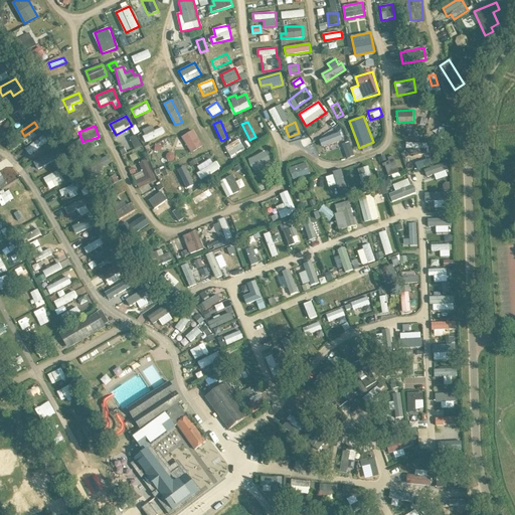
[(146,141),(166,134),(163,127),(154,130),(153,126),(142,130),(146,141)]
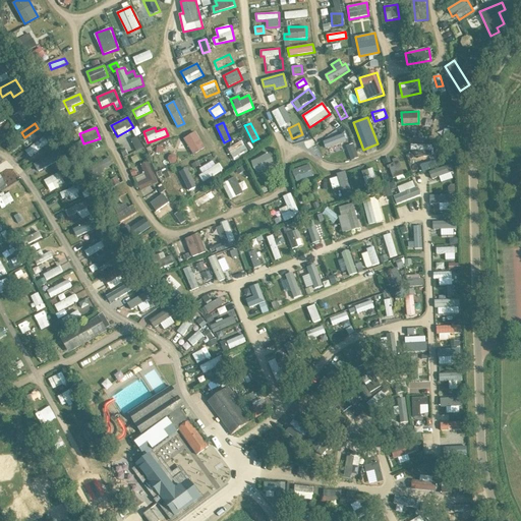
[(454,129),(443,129),(443,139),(454,140),(454,129)]
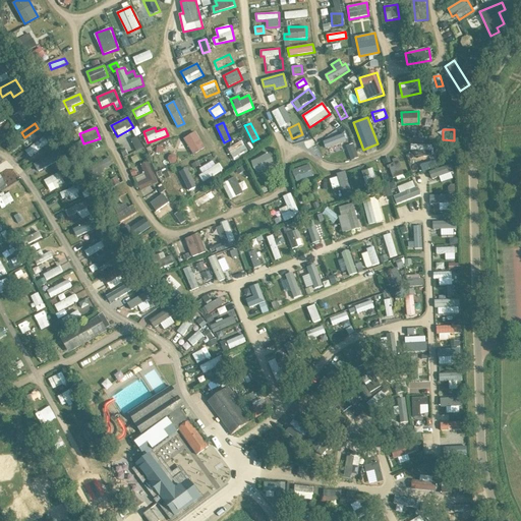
[(184,138),(193,155),(207,148),(197,131),(184,138)]
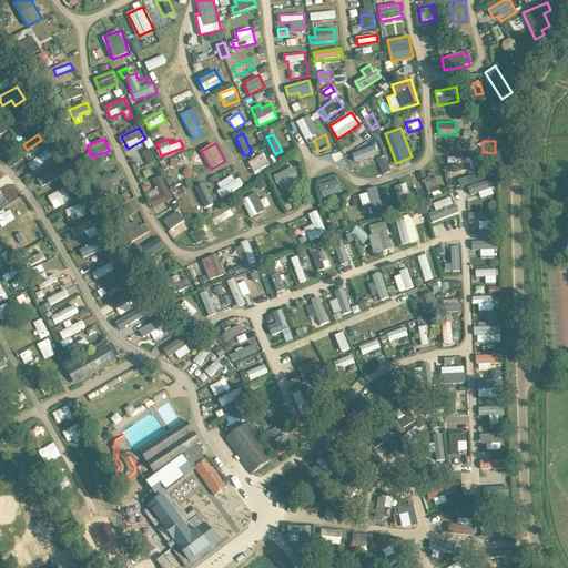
[(150,149),(143,152),(149,163),(155,160),(150,149)]
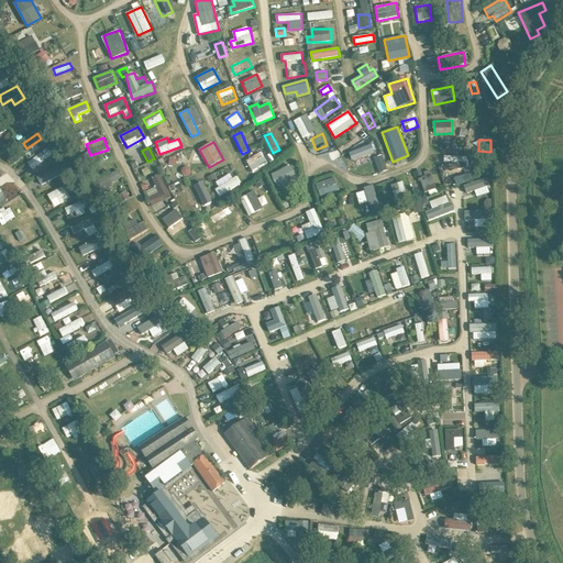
[(48,148),(28,162),(32,168),(53,155),(48,148)]
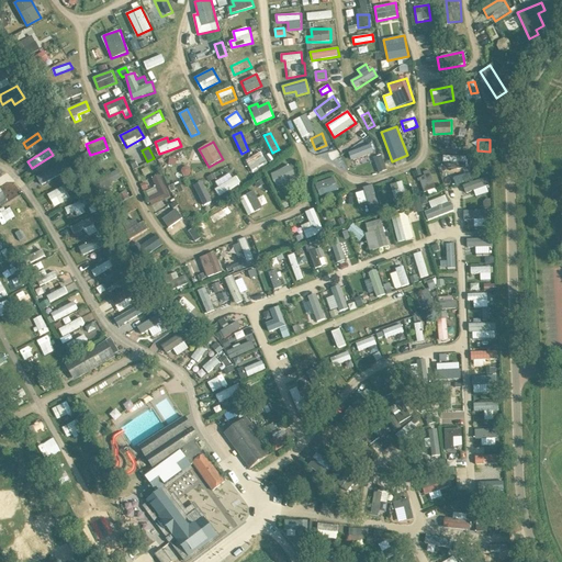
[(366,149),(358,152),(361,161),(369,159),(366,149)]
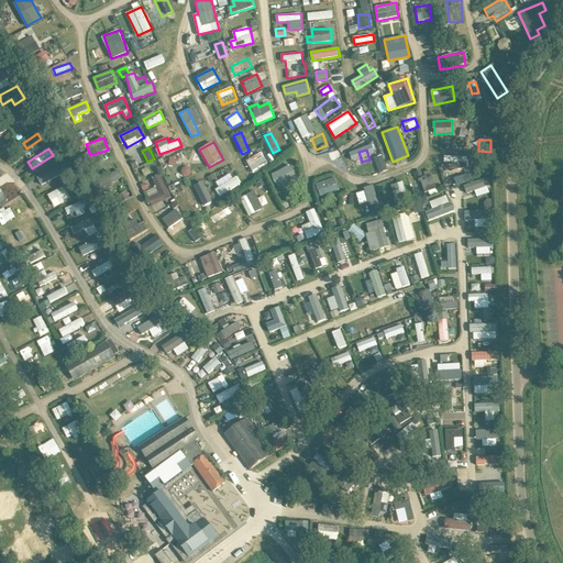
[(261,153),(246,162),(253,173),(268,164),(261,153)]
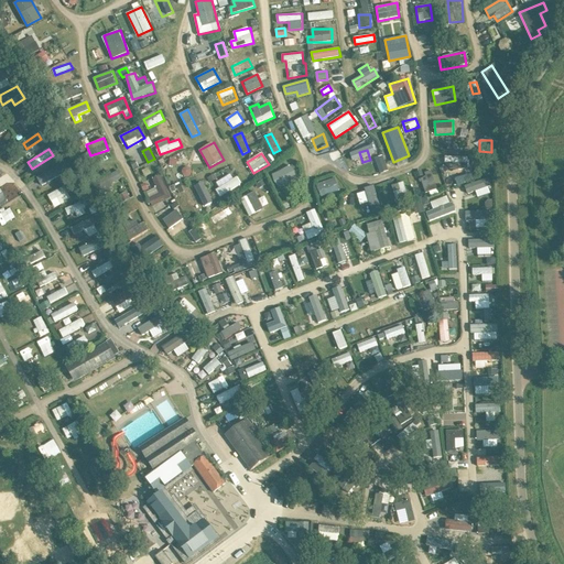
[(379,173),(388,170),(383,155),(375,159),(379,173)]
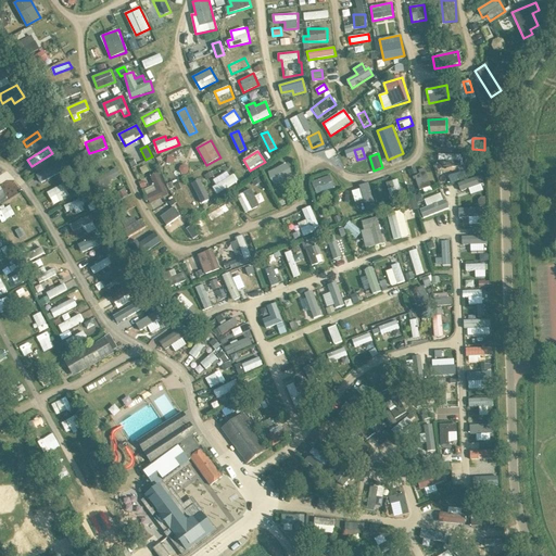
[(26,162),(17,168),(21,173),(29,166),(26,162)]
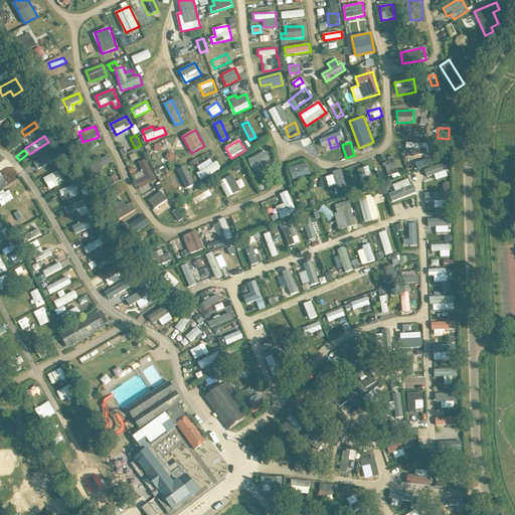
[(38,169),(58,159),(54,151),(34,162),(38,169)]
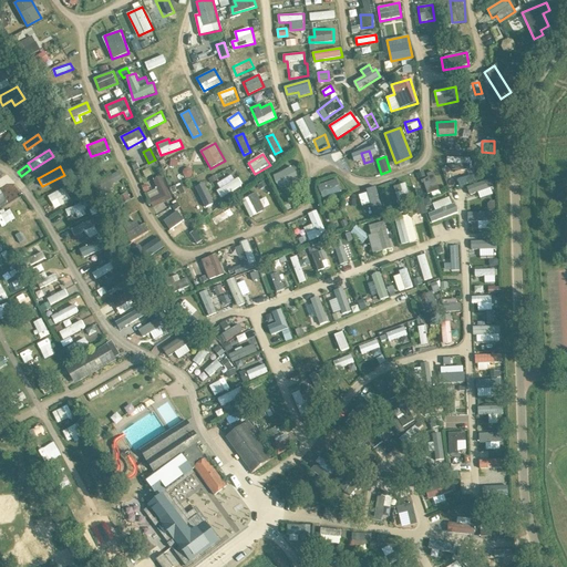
[(278,187),(299,179),(294,166),(274,174),(278,187)]
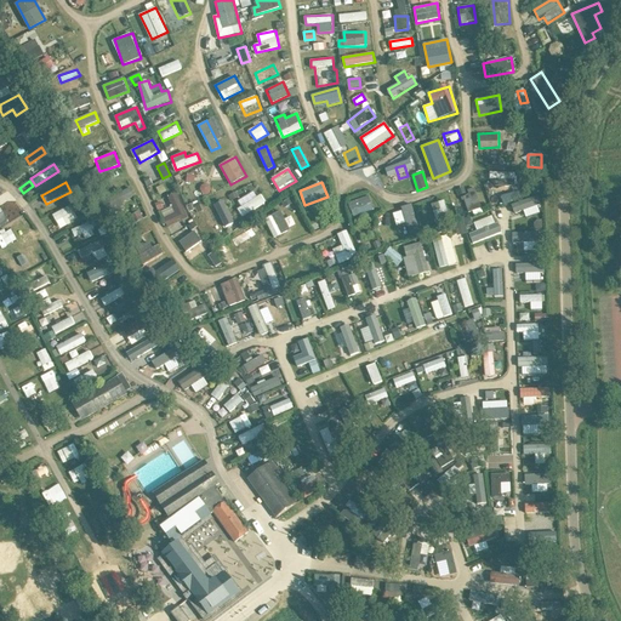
[(472,216),(482,212),(476,186),(453,192),(459,216),(471,214),(472,216)]
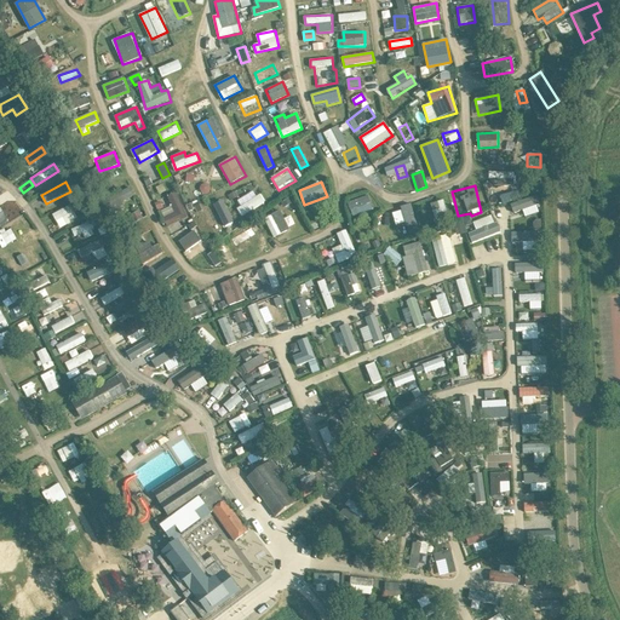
[(127,223),(142,218),(138,210),(139,210),(132,188),(116,193),(127,223)]
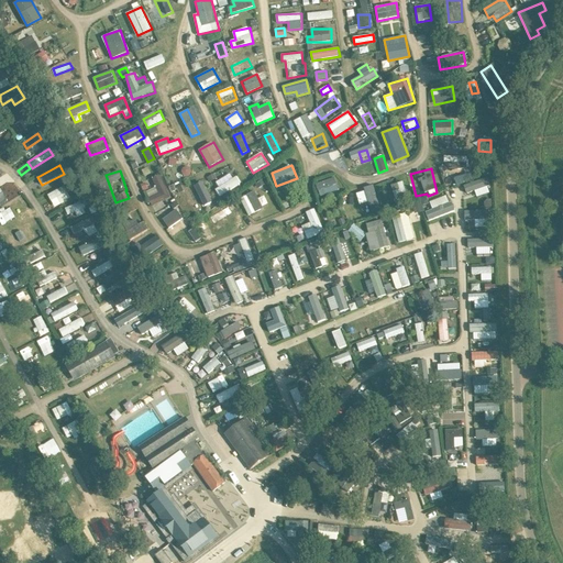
[(219,187),(216,189),(219,196),(241,183),(236,176),(232,179),(228,172),(214,179),(219,187)]
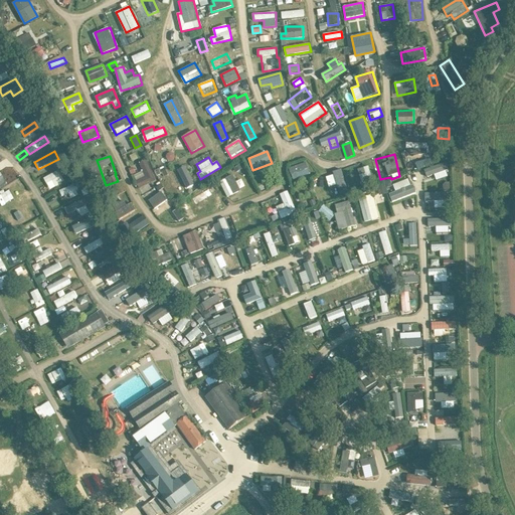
[(433,157),(415,162),(417,168),(434,164),(433,157)]
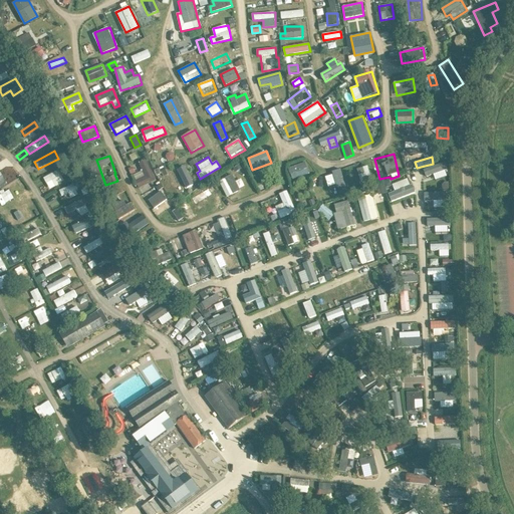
[(143,170),(134,175),(141,188),(158,179),(147,159),(139,163),(143,170)]
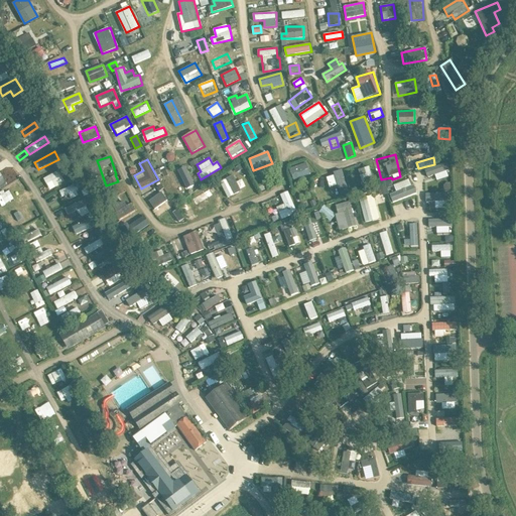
[(293,179),(310,173),(307,162),(289,168),(293,179)]
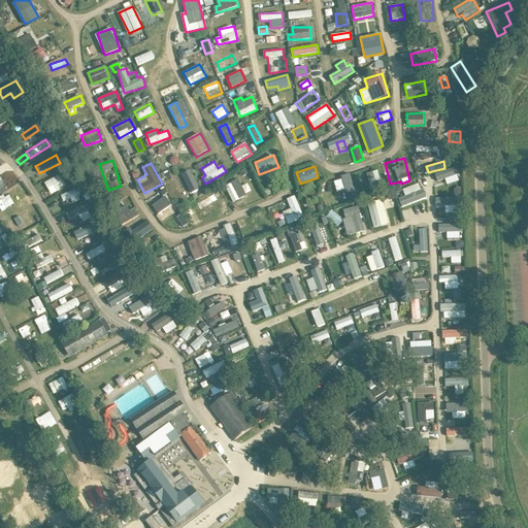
[(437,182),(447,179),(448,184),(459,180),(457,173),(460,173),(458,167),(435,172),(437,182)]
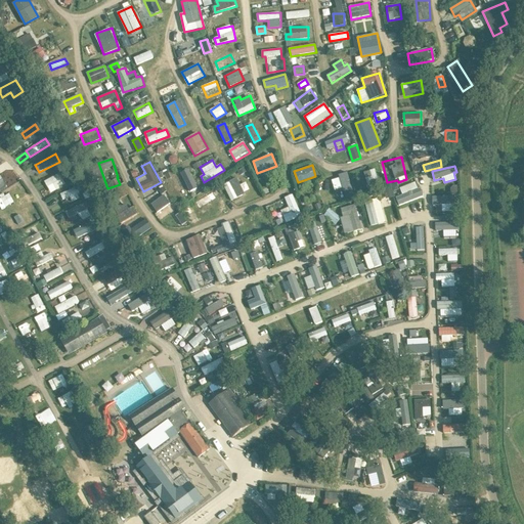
[(188,169),(180,173),(190,192),(199,187),(188,169)]
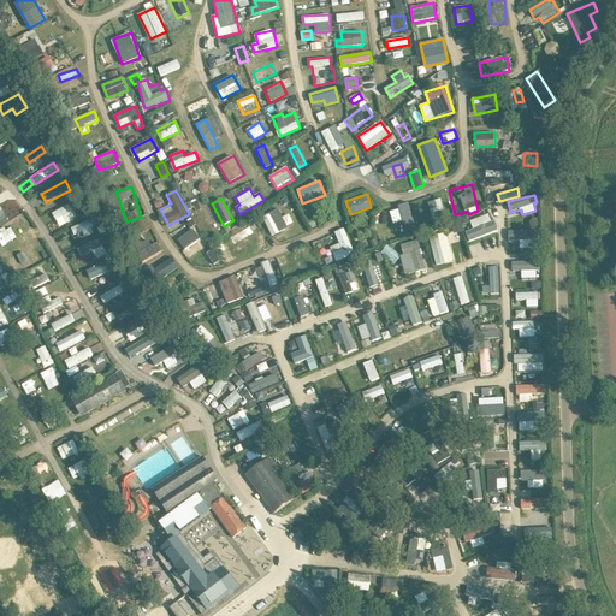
[(440,199),(428,202),(434,226),(448,223),(440,199)]
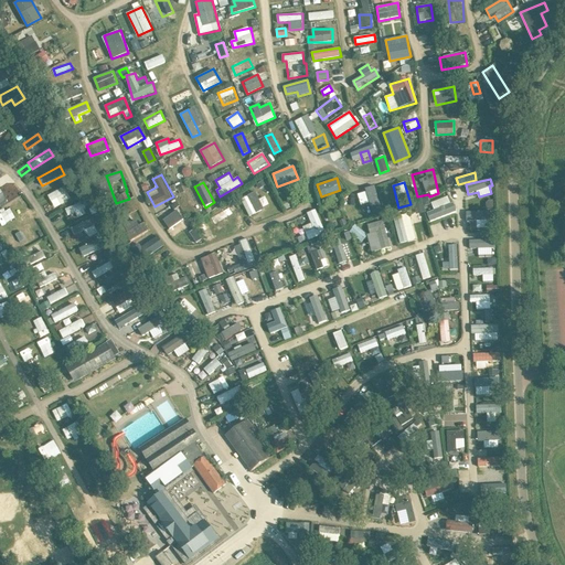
[(62,202),(71,198),(65,187),(48,195),(51,201),(60,198),(62,202)]
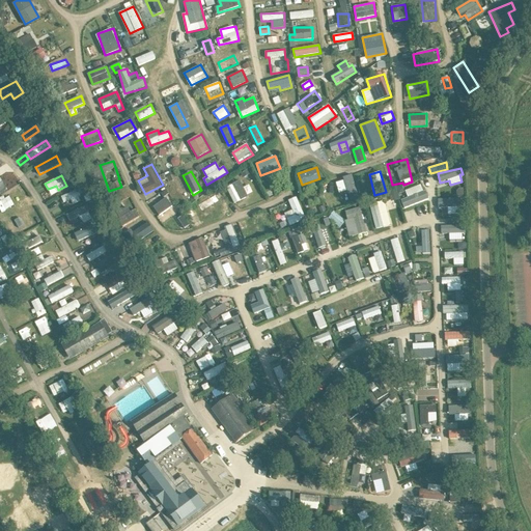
[(11,176),(0,182),(0,191),(15,184),(11,176)]
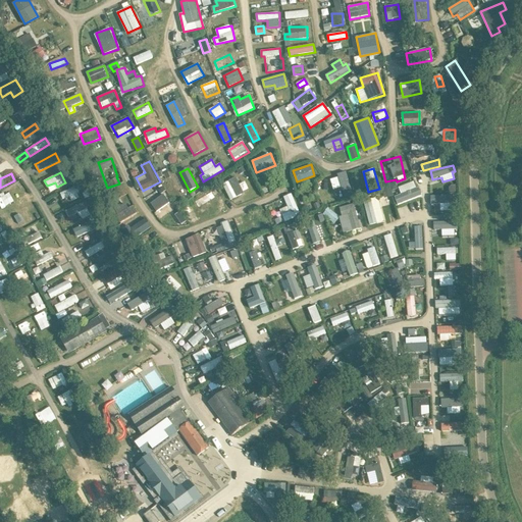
[(231,200),(245,192),(236,176),(222,185),(231,200)]
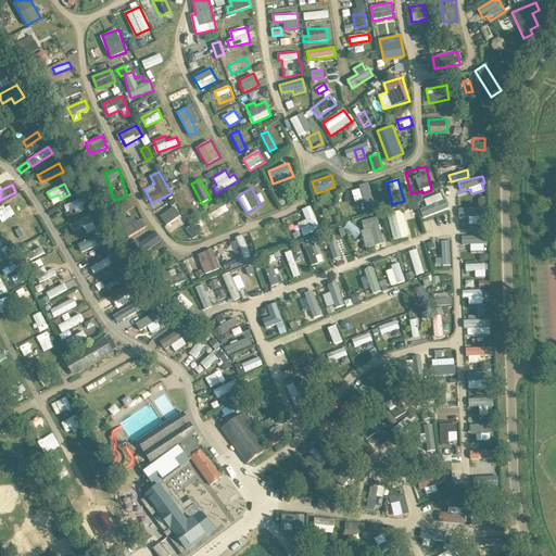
[(427,206),(420,210),(424,218),(449,207),(442,192),(424,199),(427,206)]
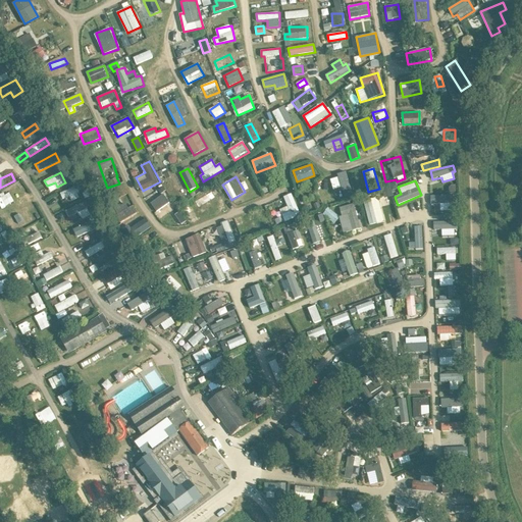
[(3,192),(11,205),(21,199),(12,186),(3,192)]
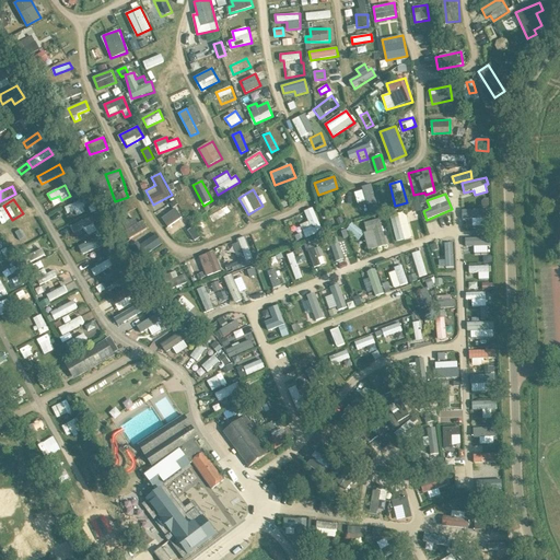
[(68,213),(76,210),(78,216),(86,212),(81,200),(65,207),(68,213)]
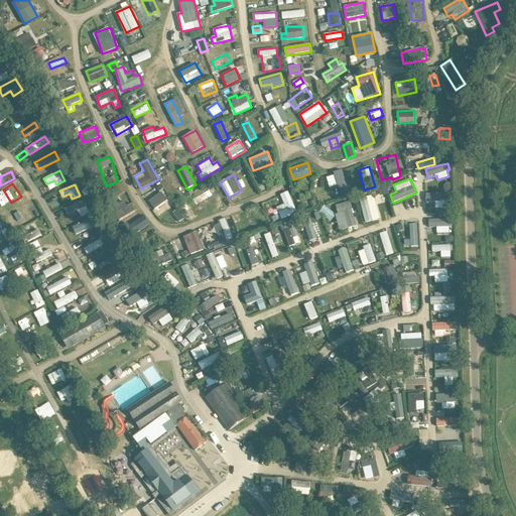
[(195,199),(202,209),(216,198),(209,188),(195,199)]
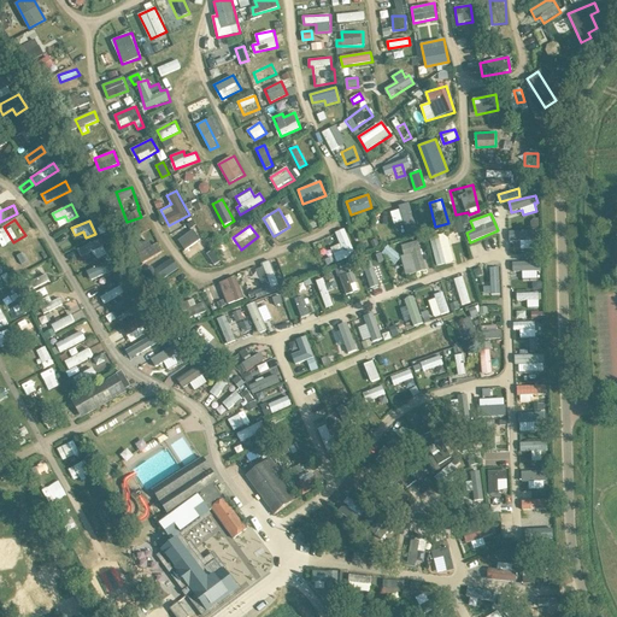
[(336,262),(356,254),(345,228),(335,231),(340,245),(331,247),(336,262)]
